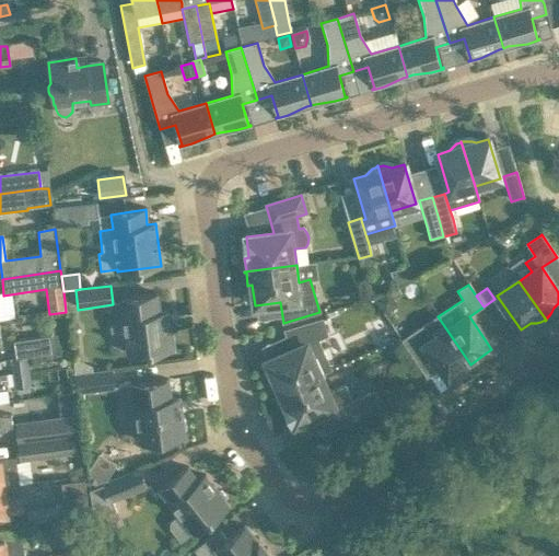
[(156,296),(135,298),(121,300),(128,356),(159,351),(159,354),(175,351),(173,336),(171,336),(167,312),(159,313),(156,296)]
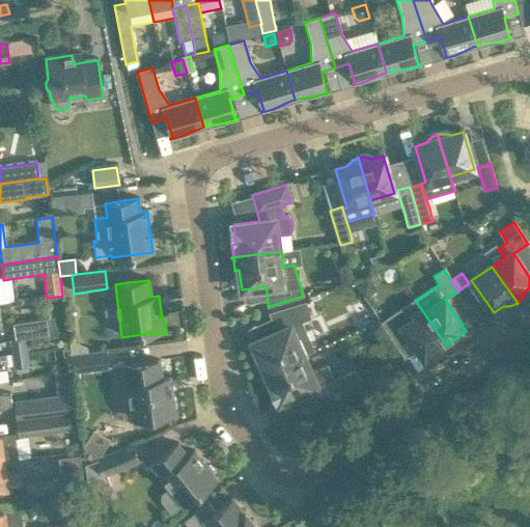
[(415,300),(385,321),(396,338),(406,331),(425,359),(446,345),(415,300)]
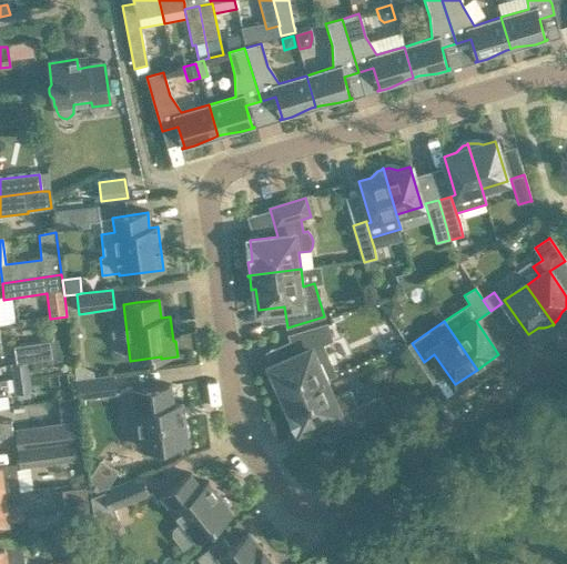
[(279,401),(325,381),(324,381),(336,375),(322,345),(331,341),(326,325),(289,336),(296,354),(270,366),(279,386),(275,389),(280,400),(279,401)]
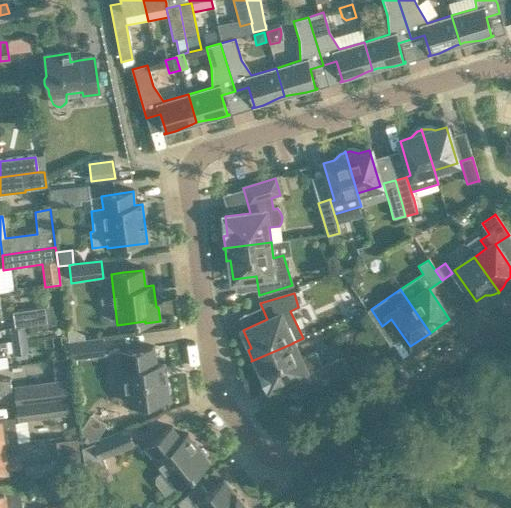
[(44,308),(13,313),(15,329),(46,324),(45,311),(44,308)]
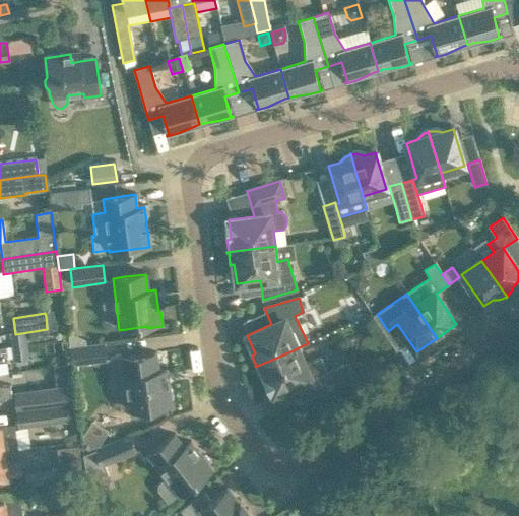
[(24,333),(10,335),(14,362),(27,360),(24,333)]
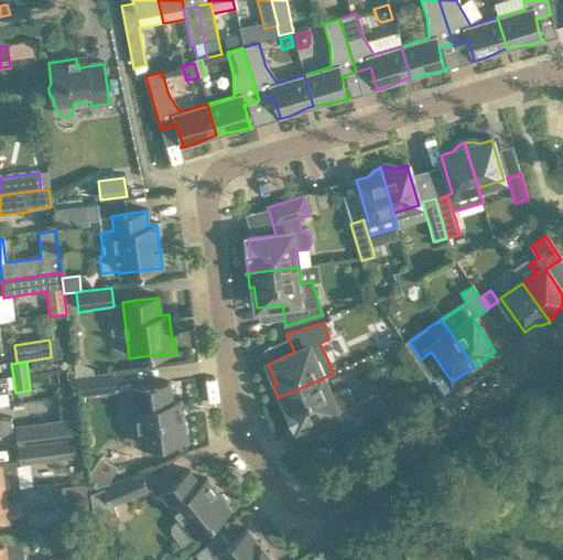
[(111,374),(75,378),(77,397),(115,392),(111,374)]
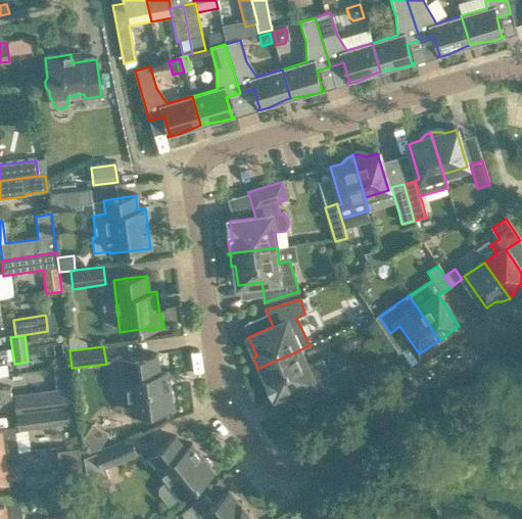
[(306,368),(299,350),(256,369),(256,370),(258,370),(263,380),(267,378),(275,396),(311,381),(313,385),(318,382),(324,396),(357,382),(349,367),(329,376),(322,362),(306,368)]
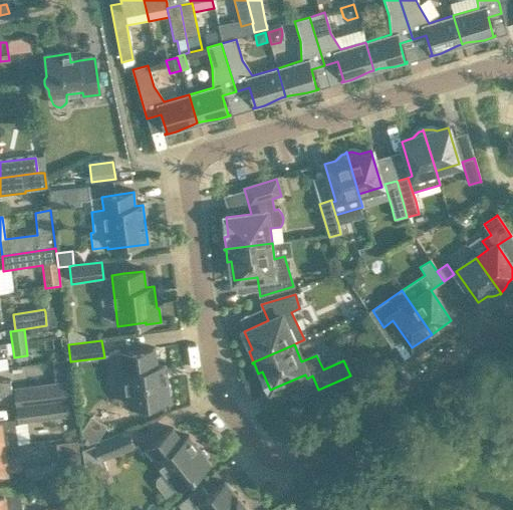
[(129,407),(149,404),(169,402),(168,397),(170,395),(170,391),(169,388),(167,386),(164,366),(156,367),(154,349),(117,354),(121,381),(125,380),(129,407)]
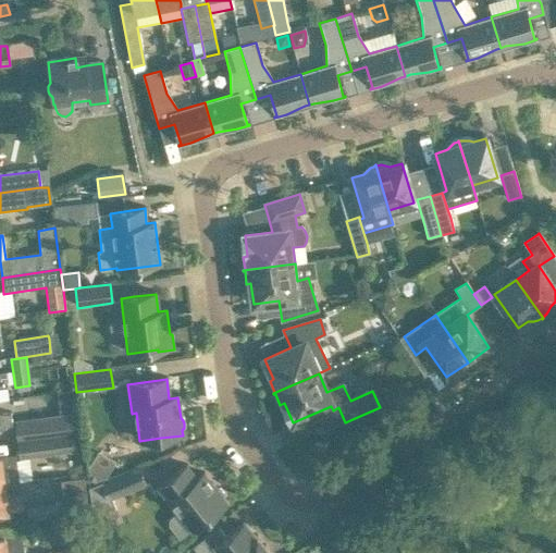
[(19,441),(72,434),(77,433),(72,392),(57,394),(60,416),(15,422),(19,441)]
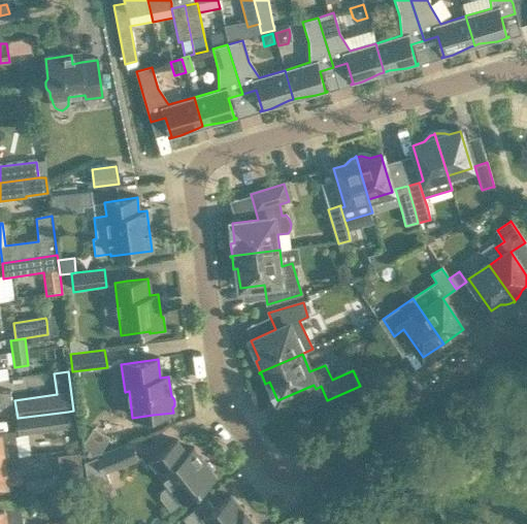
[(0,407),(11,406),(9,393),(0,394),(0,407)]
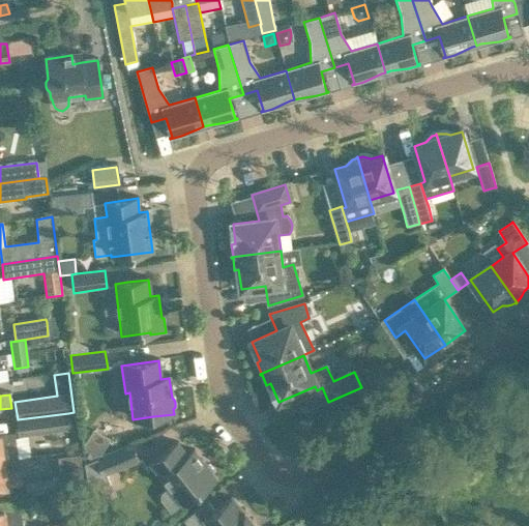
[(70,430),(68,413),(18,419),(20,437),(70,430)]
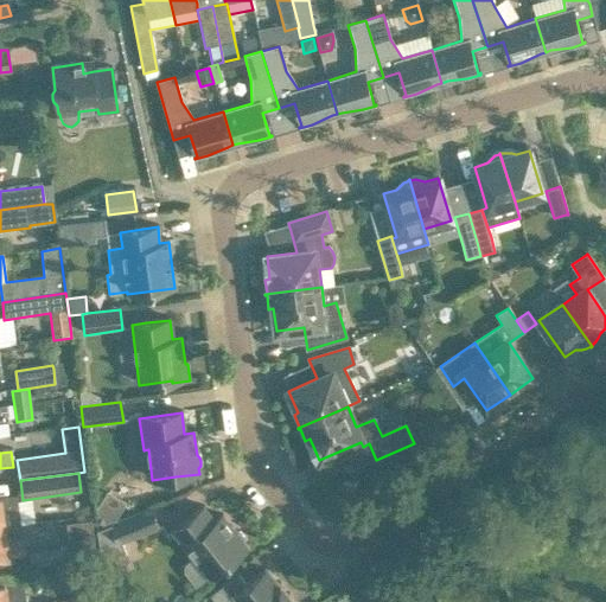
[(0,529),(4,527),(2,513),(19,511),(17,495),(0,498),(0,529)]
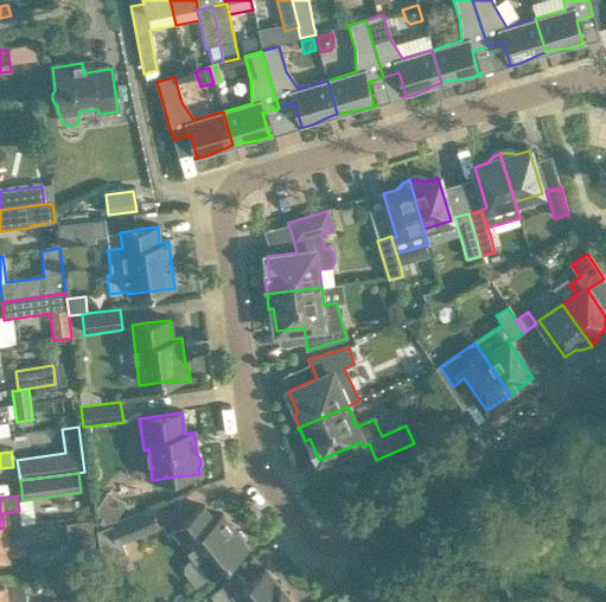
[(173,531),(196,559),(199,557),(214,576),(217,572),(221,574),(224,571),(227,568),(228,564),(248,549),(244,544),(244,539),(242,536),(240,533),(235,533),(222,517),(215,523),(203,508),(173,531)]
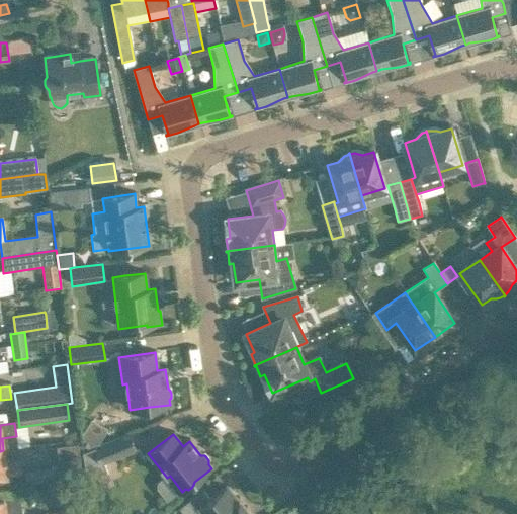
[(94,449),(100,465),(135,451),(128,435),(94,449)]
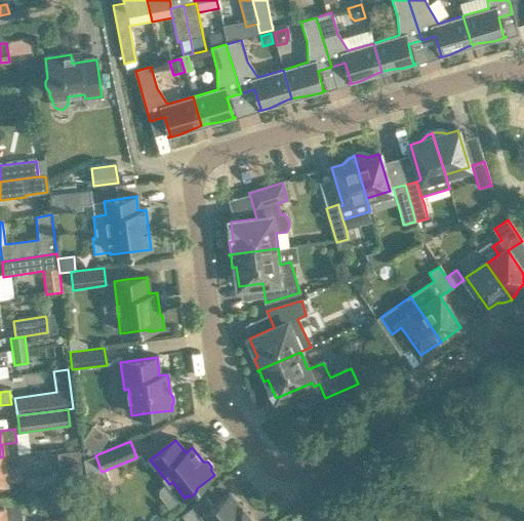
[(82,481),(79,452),(57,454),(61,483),(82,481)]
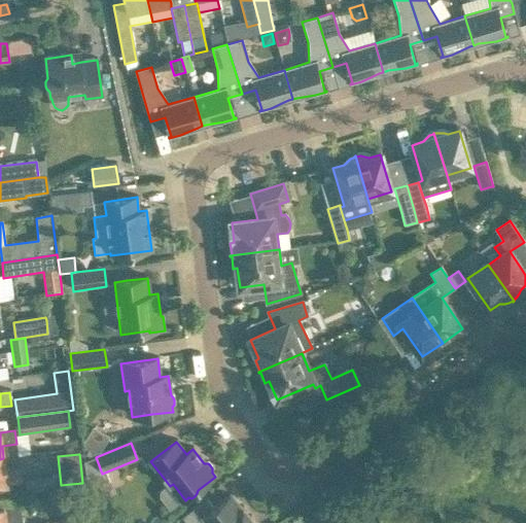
[(95,457),(84,461),(88,480),(91,478),(102,474),(96,457),(95,457)]
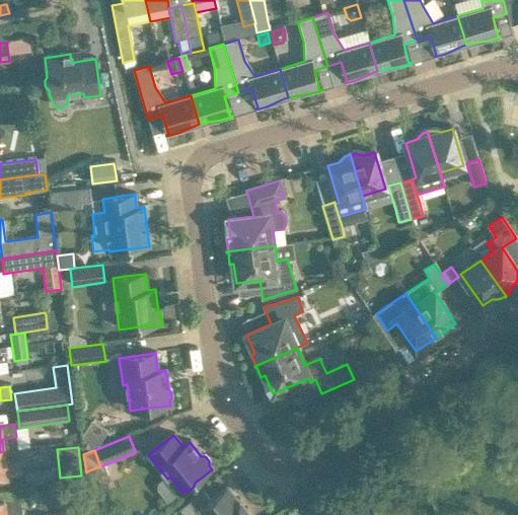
[(5,464),(3,451),(0,452),(0,479),(7,477),(21,475),(19,462),(5,464)]
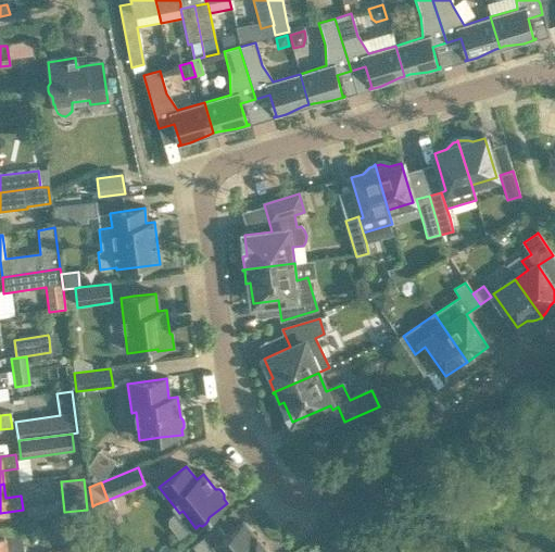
[(61,503),(27,509),(29,519),(62,515),(61,503)]
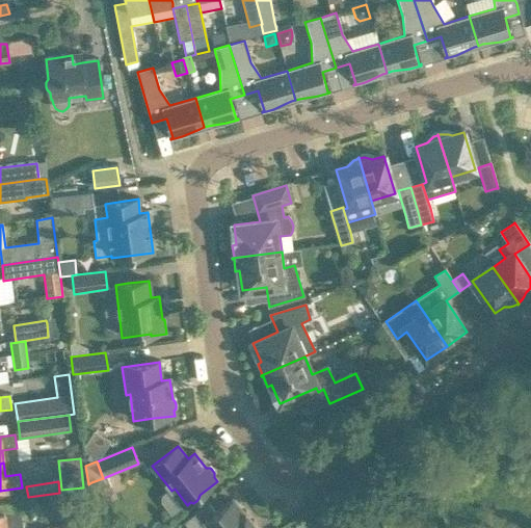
[(51,497),(41,499),(42,507),(52,505),(51,497)]
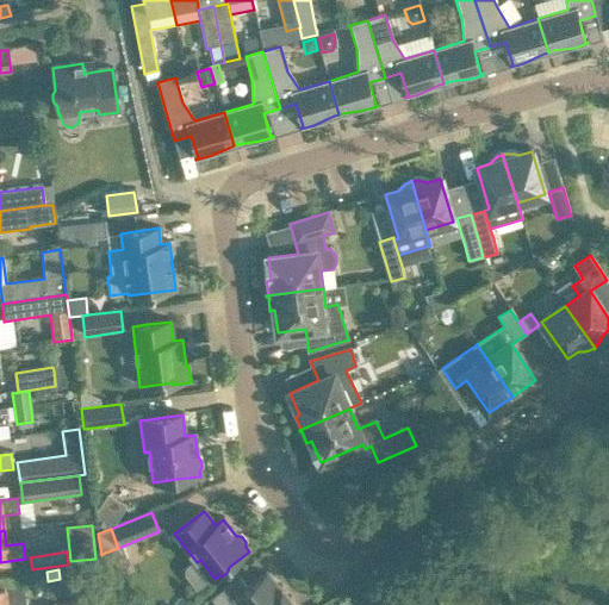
[(291,604),(290,603),(266,574),(247,588),(238,578),(211,599),(215,604),(291,604)]
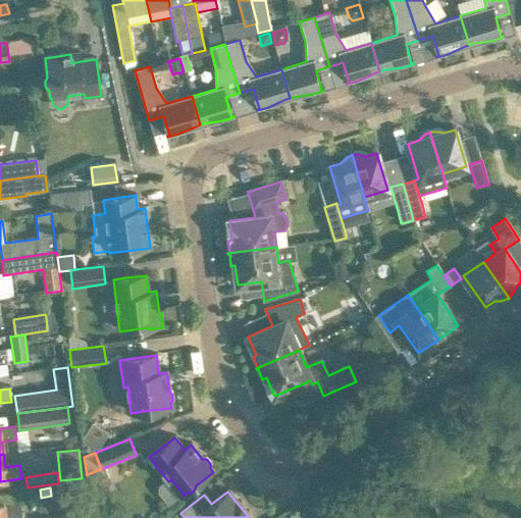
[(357,494),(351,497),(357,510),(363,507),(357,494)]
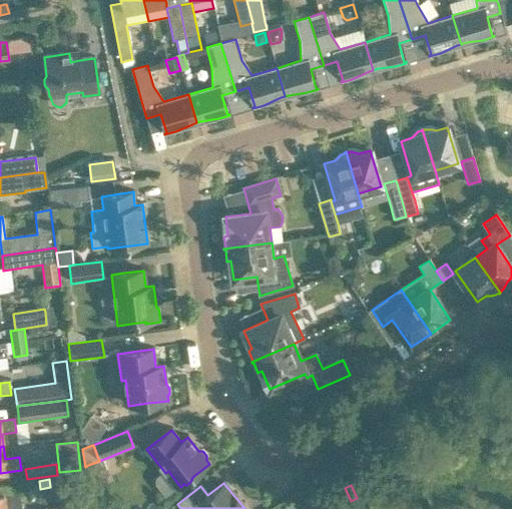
[(20,508),(18,492),(1,495),(0,495),(0,508),(20,508)]
